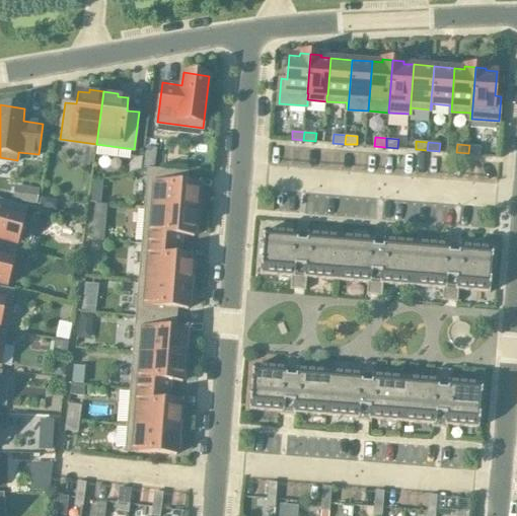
[(468,153),(481,154),(481,146),(469,145),(468,153)]
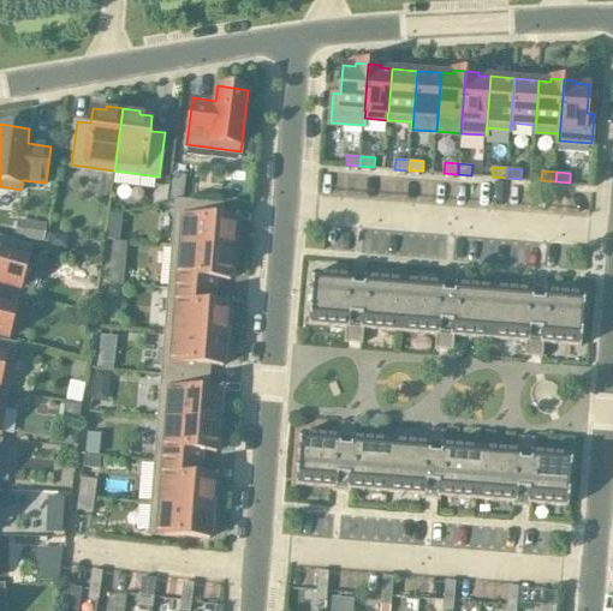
[(220,217),(221,203),(178,199),(174,244),(237,249),(239,232),(234,232),(236,219),(220,217)]
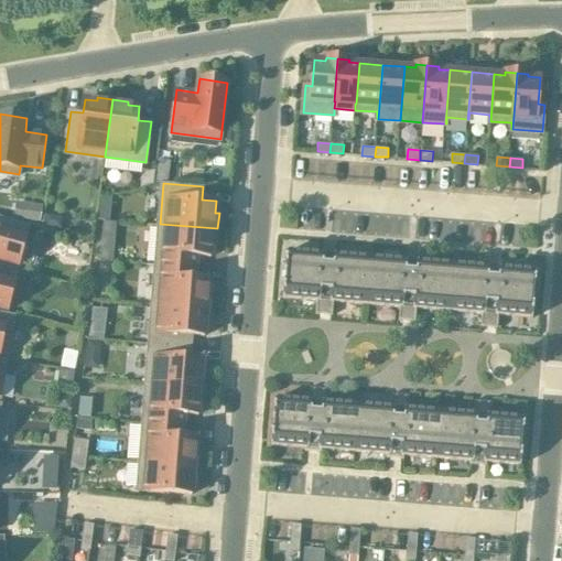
[(101,197),(100,209),(111,211),(111,198),(101,197)]
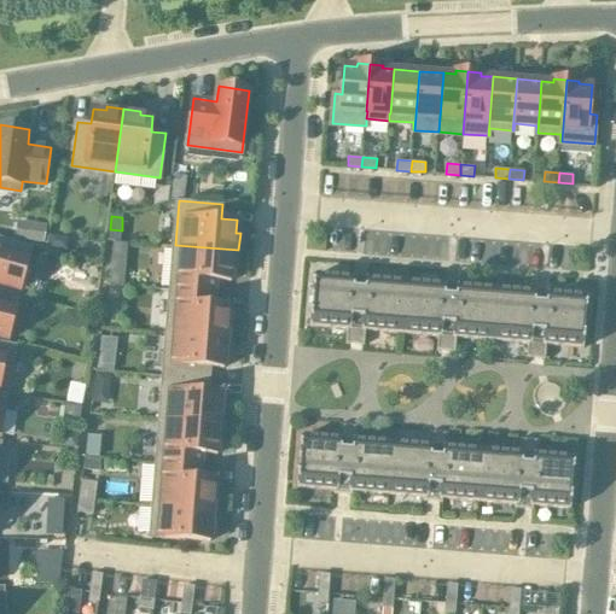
[(32,244),(0,234),(0,282),(21,288),(29,258),(28,258),(32,244)]
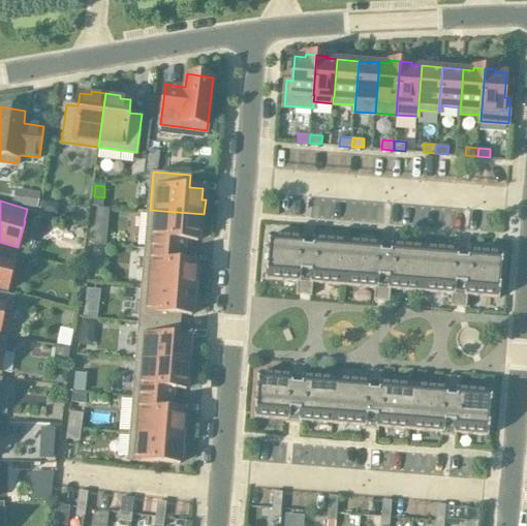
[(44,200),(43,212),(58,214),(59,202),(44,200)]
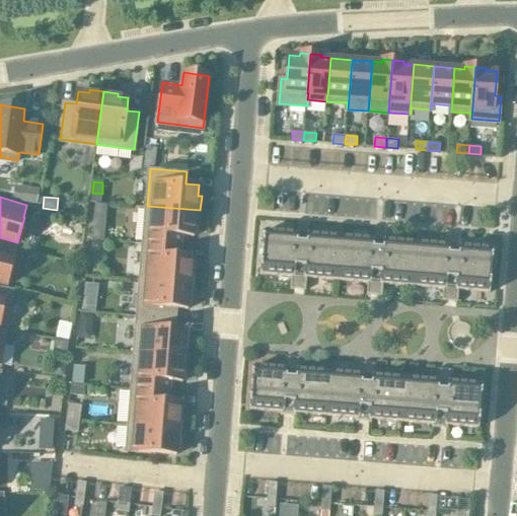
[(195,235),(196,224),(199,225),(200,210),(147,206),(144,242),(181,245),(182,234),(195,235)]
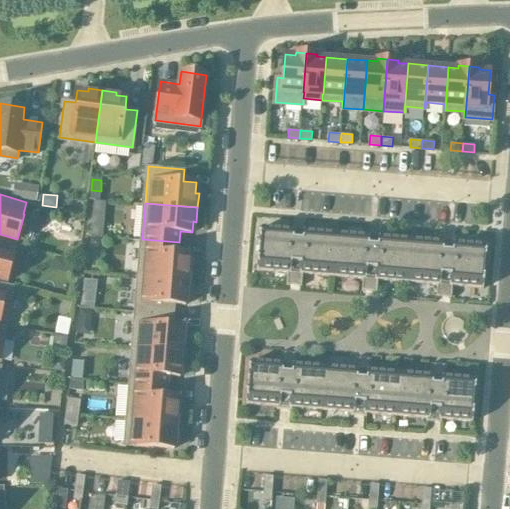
[(92,224),(91,235),(99,235),(100,224),(92,224)]
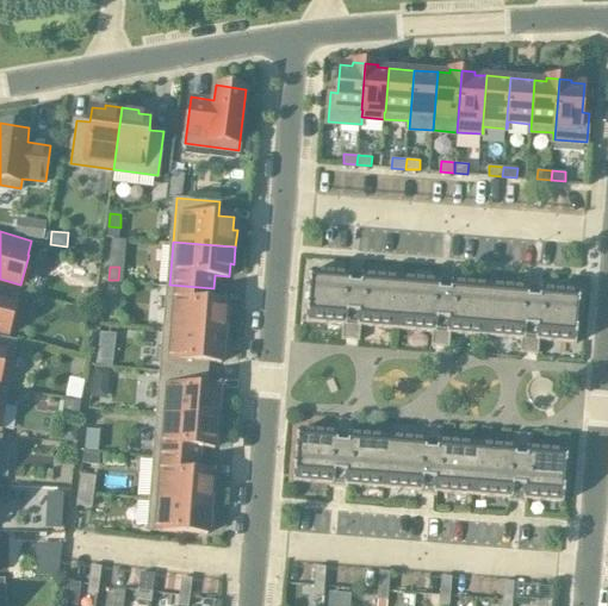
[(366,272),(347,270),(347,274),(311,270),(309,291),(311,291),(310,300),(309,300),(306,320),(343,323),(342,337),(360,339),(361,325),(397,328),(401,277),(365,275),(366,272)]
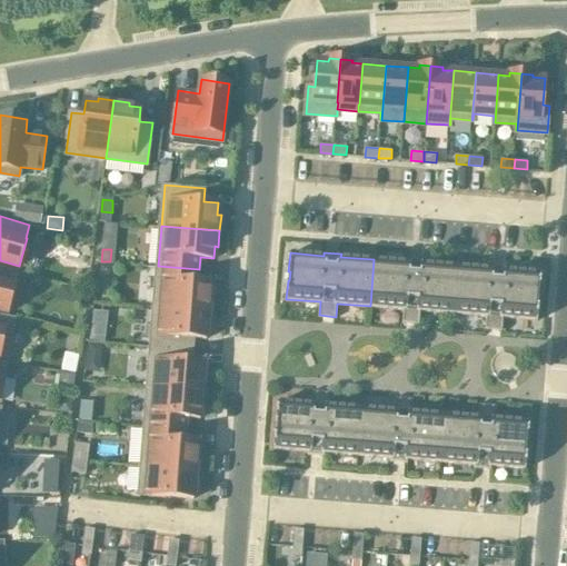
[(420,310),(454,313),(457,266),(425,264),(425,260),(408,259),(407,262),(374,259),(370,306),(404,308),(403,321),(419,324),(420,310)]
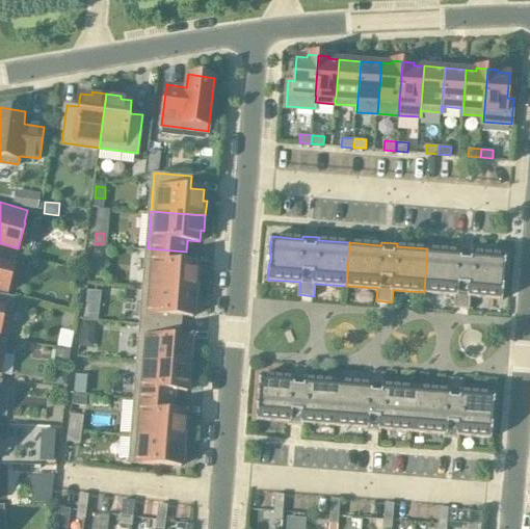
[(94,246),(93,258),(105,259),(105,247),(94,246)]
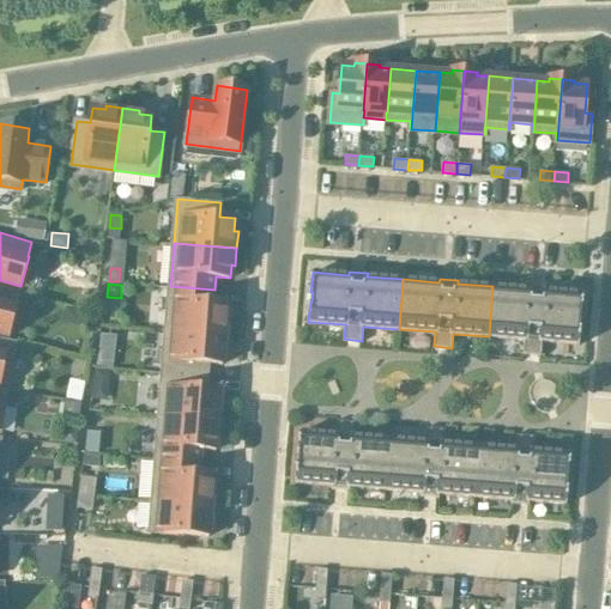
[(14,305),(18,291),(0,286),(0,333),(8,335),(17,305),(14,305)]
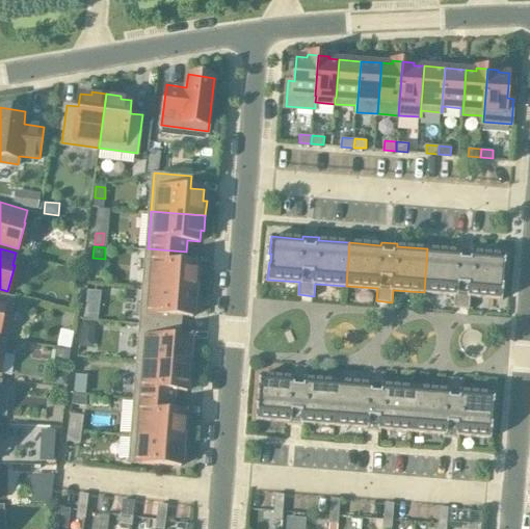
[(144,286),(200,290),(201,275),(196,275),(197,264),(185,263),(186,252),(148,248),(144,286)]
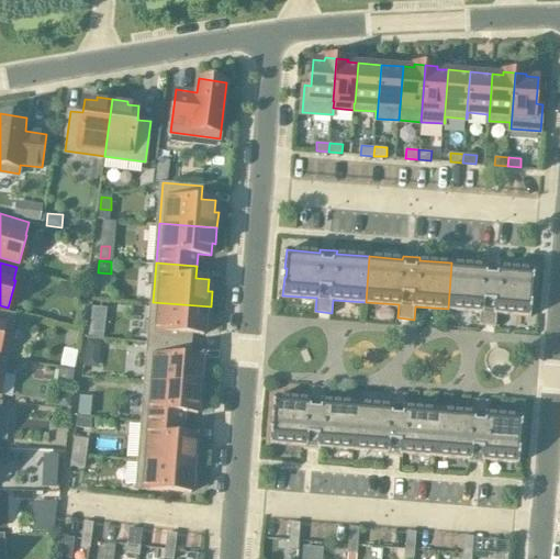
[(533,297),(532,297),(532,288),(534,288),(535,269),(501,267),(501,264),(484,263),(484,265),(451,263),(448,309),(481,311),(480,324),(496,326),(497,313),(532,315),(533,297)]
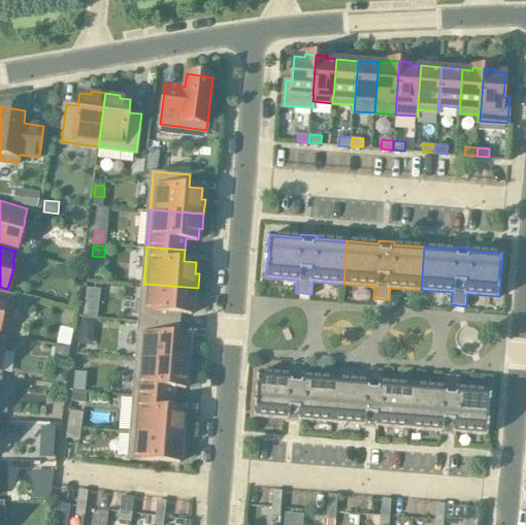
[(71,268),(68,281),(78,284),(81,270),(71,268)]
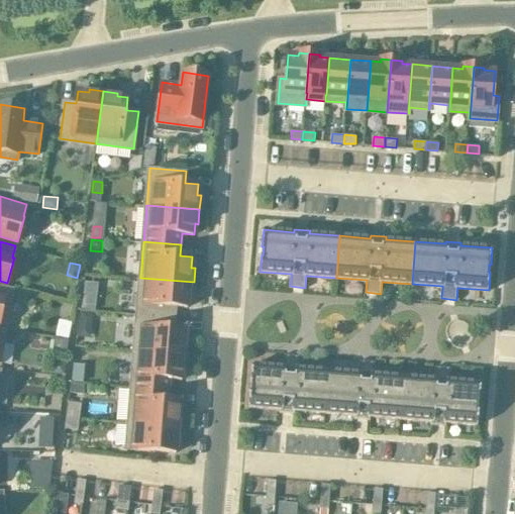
[(137,314),(175,317),(176,306),(188,307),(189,296),(193,296),(194,282),(140,278),(137,314)]
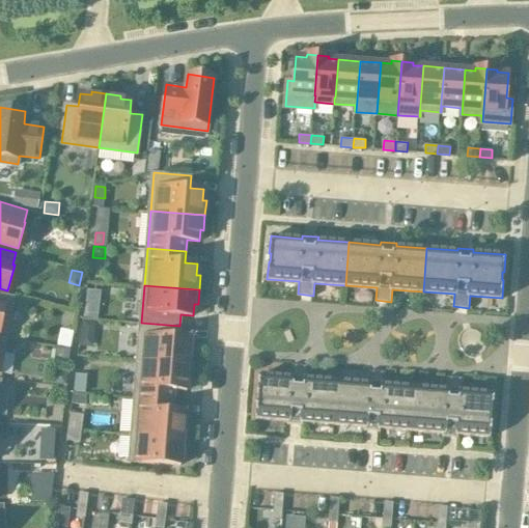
[(0,332),(6,333),(14,296),(0,292),(0,332)]
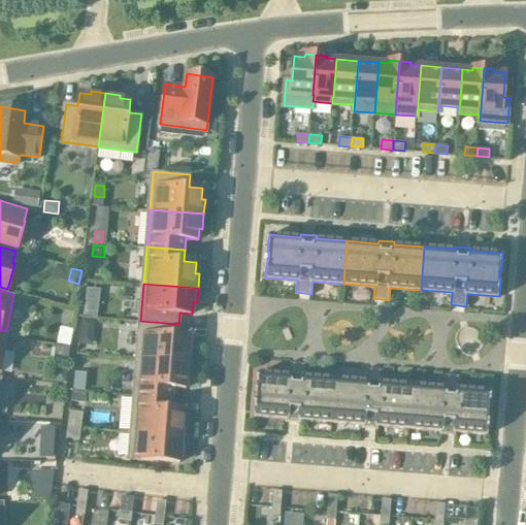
[(85,301),(84,315),(97,316),(98,302),(85,301)]
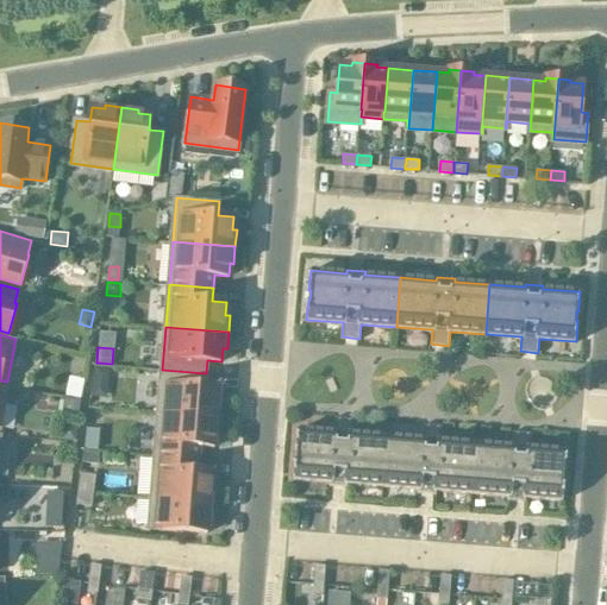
[(95,367),(94,380),(108,382),(110,369),(95,367)]
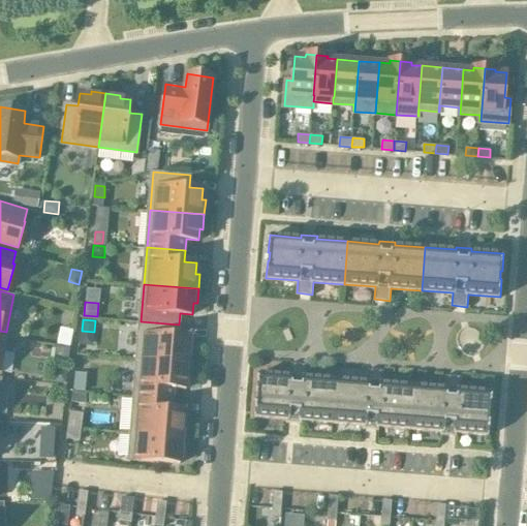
[(179,325),(141,321),(137,359),(192,363),(193,348),(190,347),(190,337),(178,336),(179,325)]
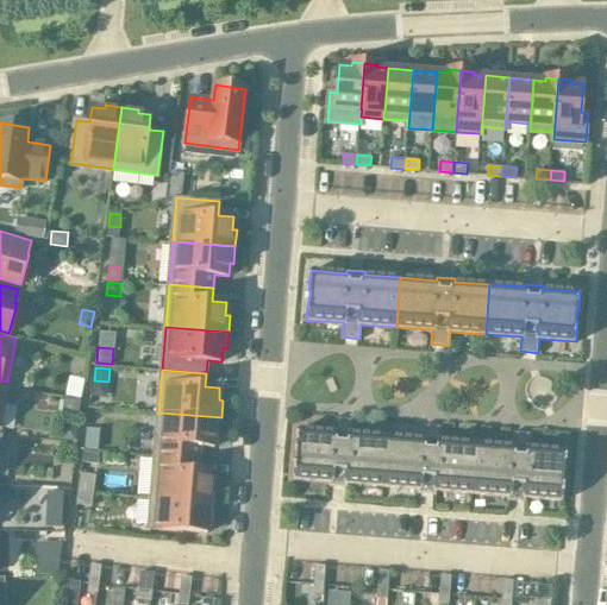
[(220,434),(221,417),(158,413),(156,454),(199,458),(200,445),(214,446),(216,434),(220,434)]
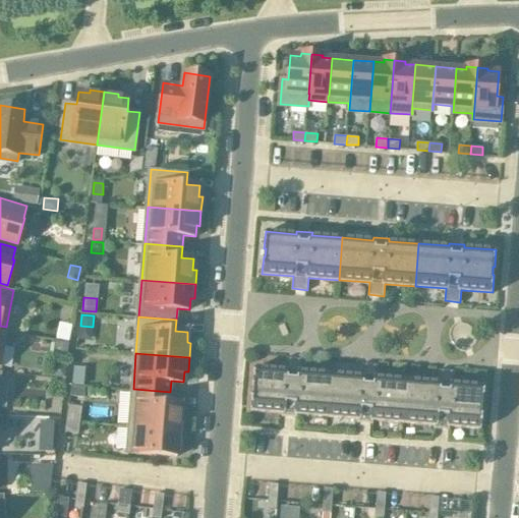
[(286,369),(254,367),(253,385),(254,385),(253,393),(252,392),(251,410),(282,412),(282,415),(297,416),(297,413),(328,416),(331,373),(301,370),(302,358),(287,357),(286,369)]
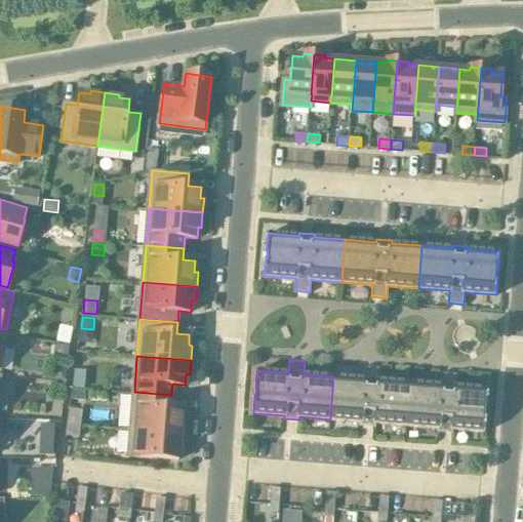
[(54,366),(53,378),(66,379),(68,367),(54,366)]
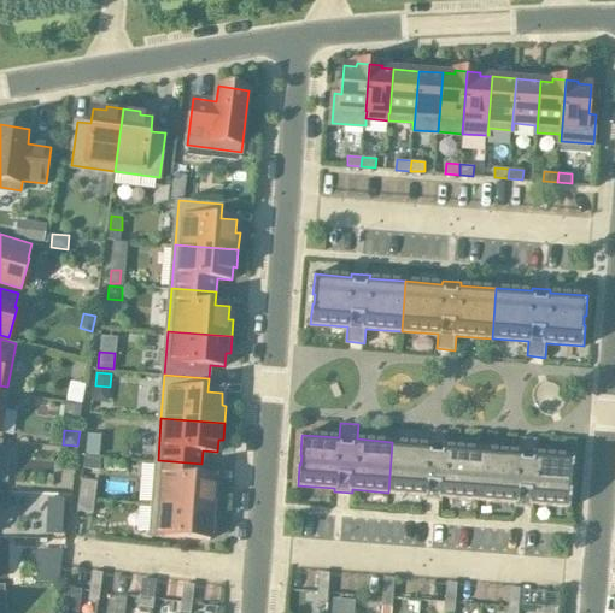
[(429,430),(428,444),(392,442),(388,493),(425,495),(425,499),(443,500),(443,496),(479,500),(482,449),(446,446),(447,431),(429,430)]
